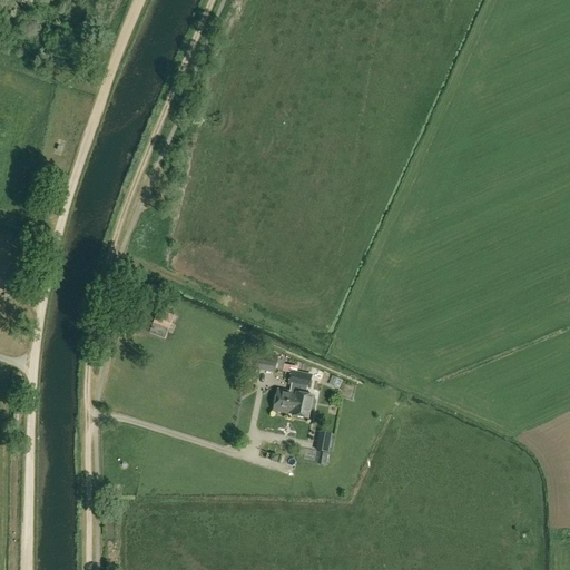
[(159,308),(154,323),(169,330),(176,315),(159,308)]
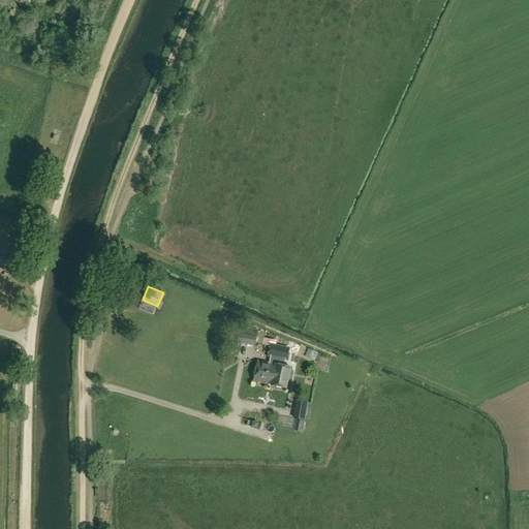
[(257,330),(240,327),(238,343),(255,345),(257,330)]
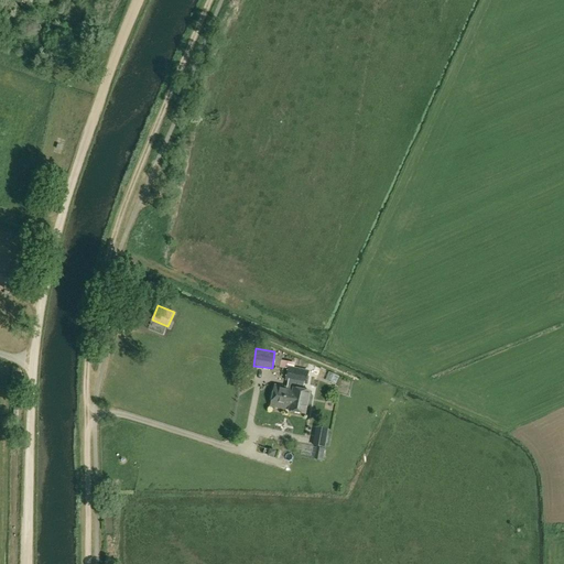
[(284,358),(282,366),(296,369),(299,361),(284,358)]
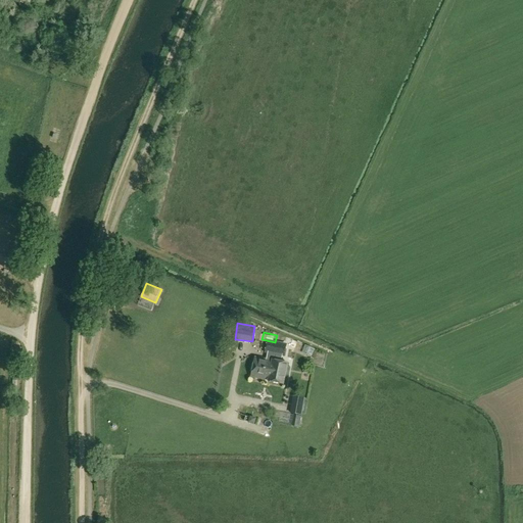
[(273,360),(255,357),(251,376),(269,380),(284,383),(288,363),(281,361),(282,355),(284,355),(286,347),(276,345),(274,353),(273,360)]
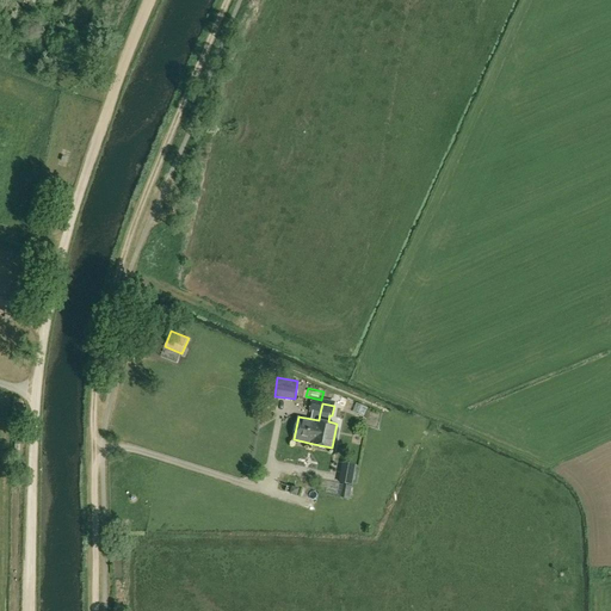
[(343,462),(339,482),(352,486),(356,464),(343,462)]
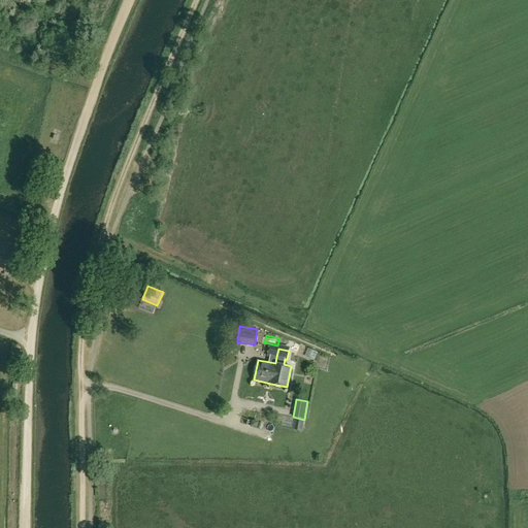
All buildings are outlined.
